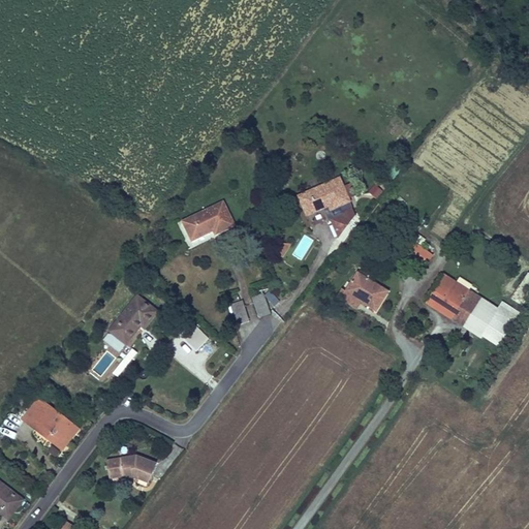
[(347,195),(338,174),(299,191),(306,210),(328,199),(329,203),(347,195)]
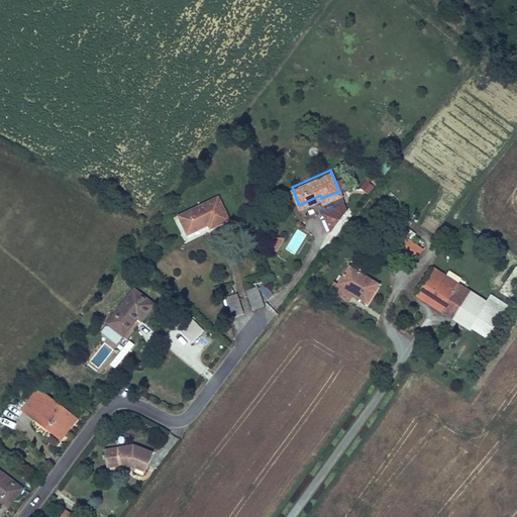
[(226,214),(217,194),(178,214),(186,232),(209,220),(210,224),(226,214)]
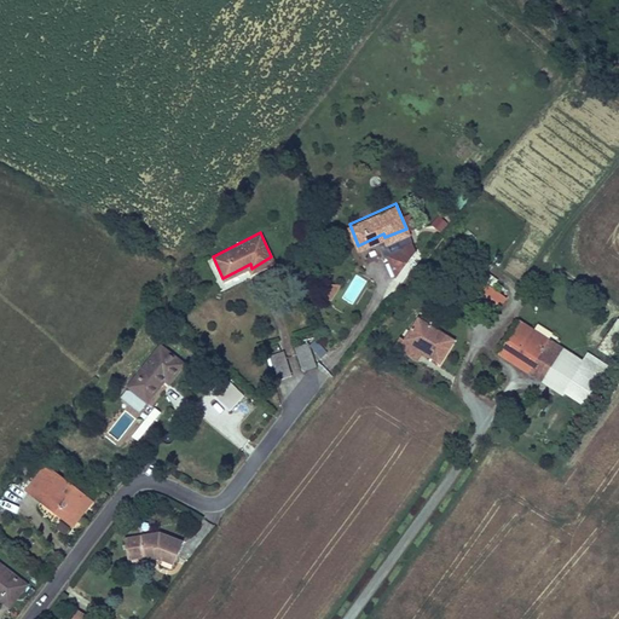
[(397,271),(414,246),(411,237),(398,243),(399,247),(388,252),(397,271)]
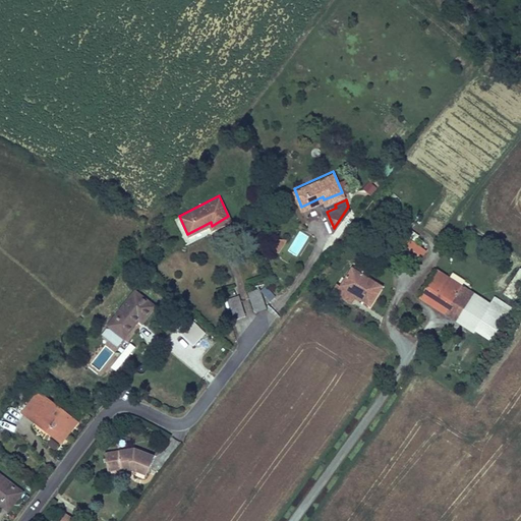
[(419,256),(427,245),(405,229),(397,240),(419,256)]
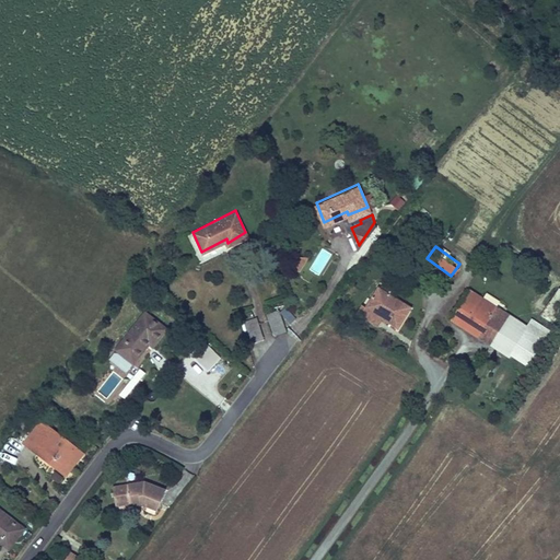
[(310,269),(319,275),(331,254),(322,248),(310,269)]
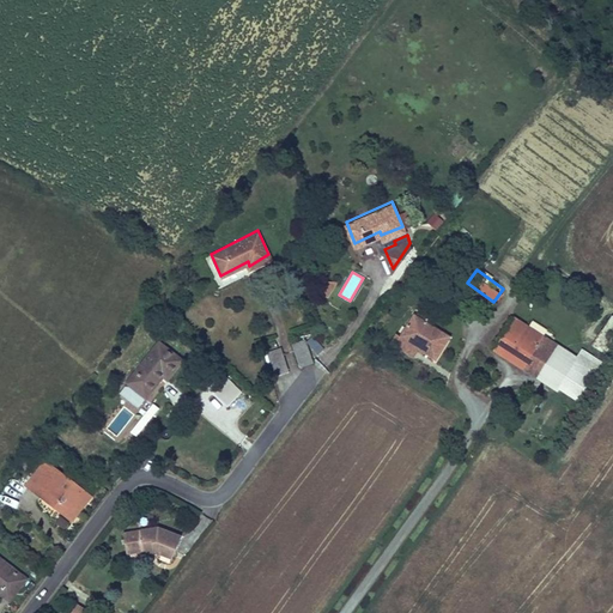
[(322,290),(332,278),(332,277),(325,277),(316,286),(322,290)]
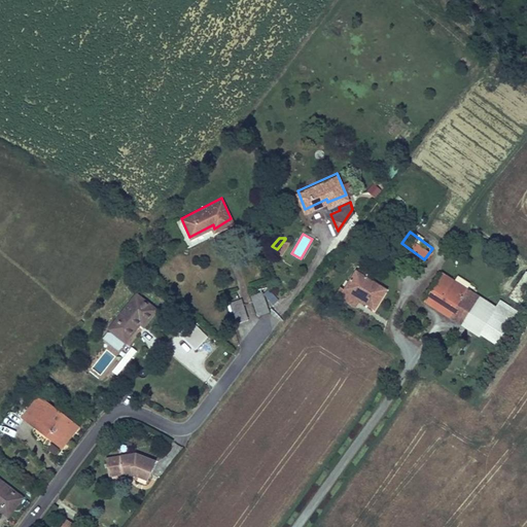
[(386,285),(353,268),(345,285),(341,292),(352,300),(356,291),(363,295),(378,303),(386,285)]
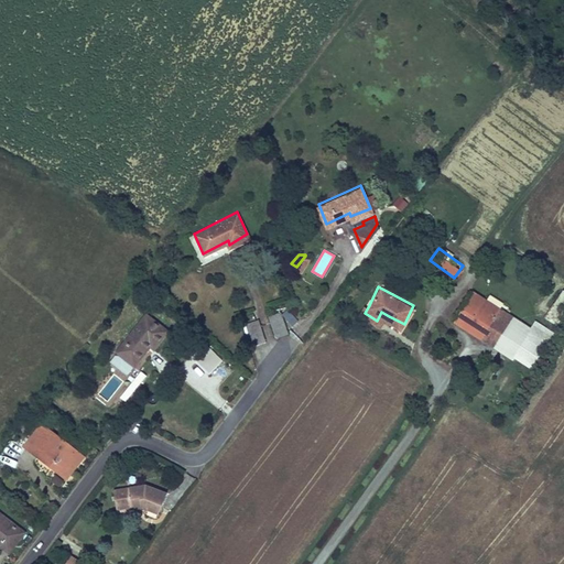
[(563,290),(561,289),(544,317),(560,326),(563,317),(563,290)]
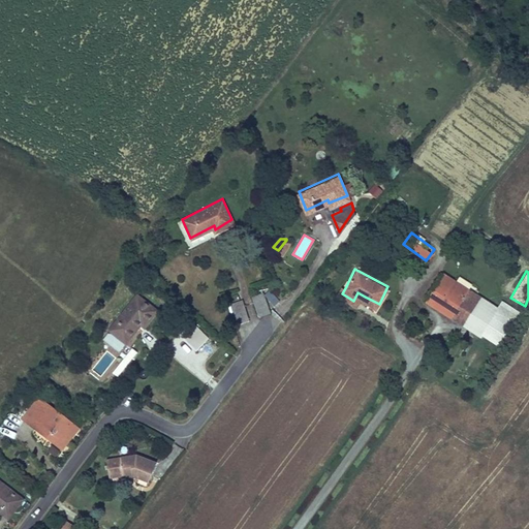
[(486,300),(443,273),(427,296),(449,310),(477,328),(492,338),(510,310),(499,302),(495,307),(486,300)]
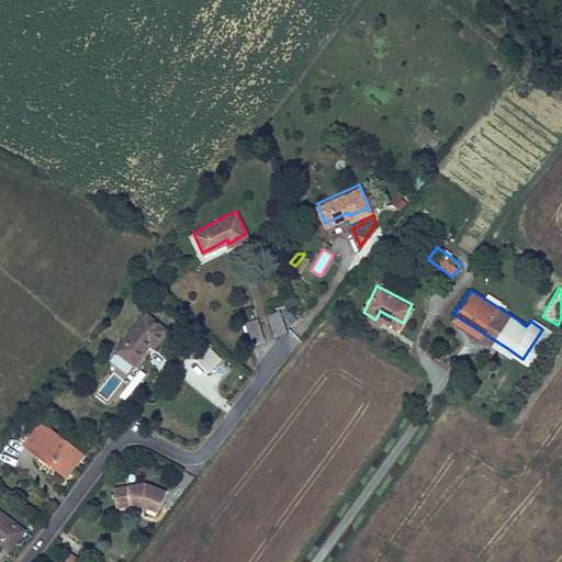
[(167,326),(145,310),(116,347),(135,360),(150,339),(155,343),(167,326)]
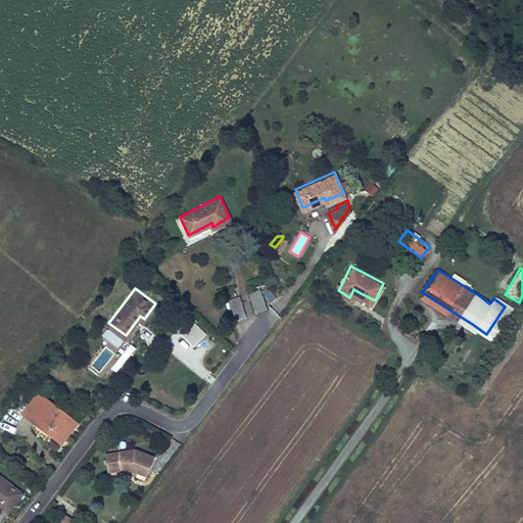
[(250,293),(257,314),(268,310),(260,289),(250,293)]
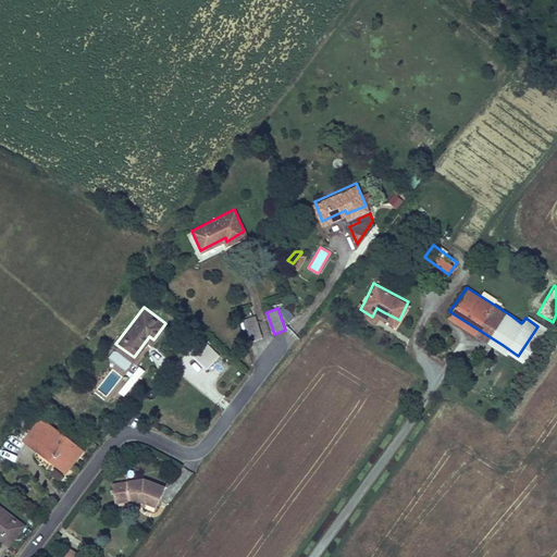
[(384,312),(376,308),(372,317),(380,320),(384,312)]
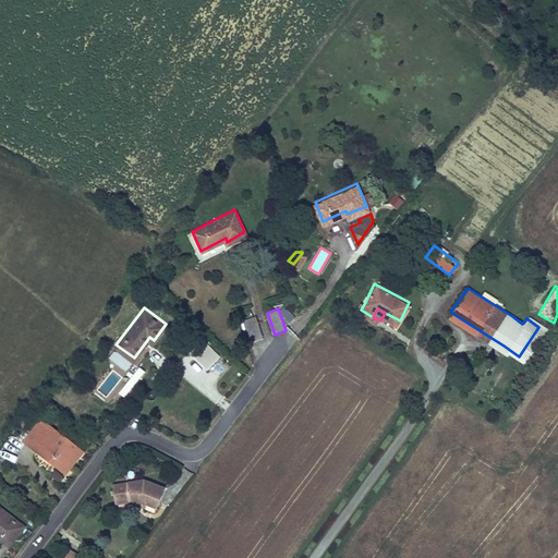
[(474,327),(450,312),(447,318),(471,334),(474,327)]
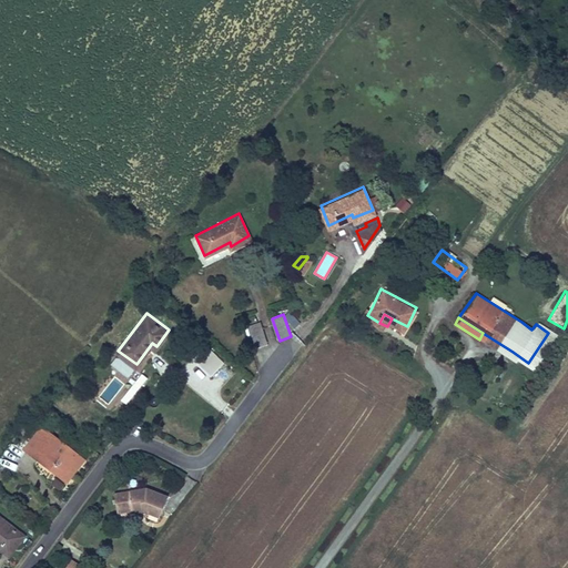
[(262,322),(251,326),(259,348),(270,344),(262,322)]
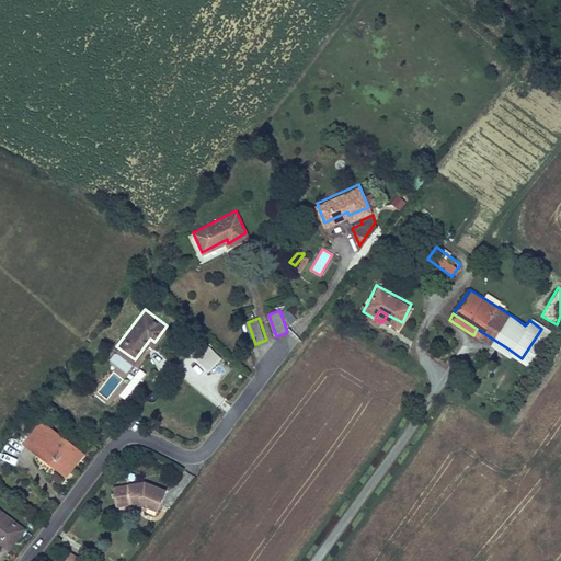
[(193,357),(207,373),(221,359),(207,344),(193,357)]
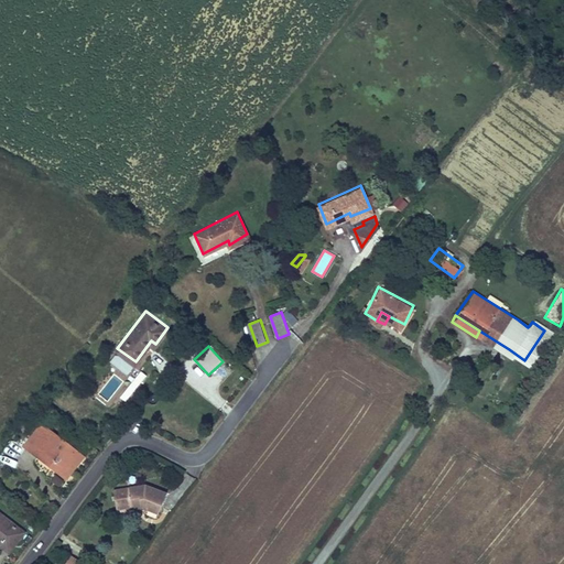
[(127,402),(144,373),(137,369),(119,398),(127,402)]
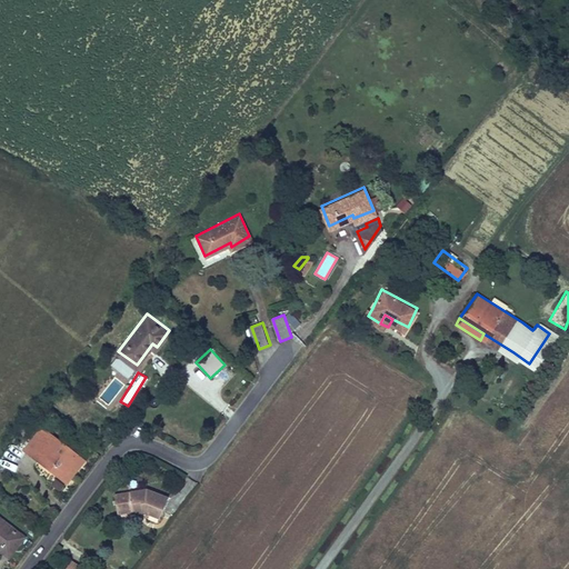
[(85,459),(41,428),(26,450),(55,471),(57,468),(66,473),(72,465),(77,469),(85,459)]
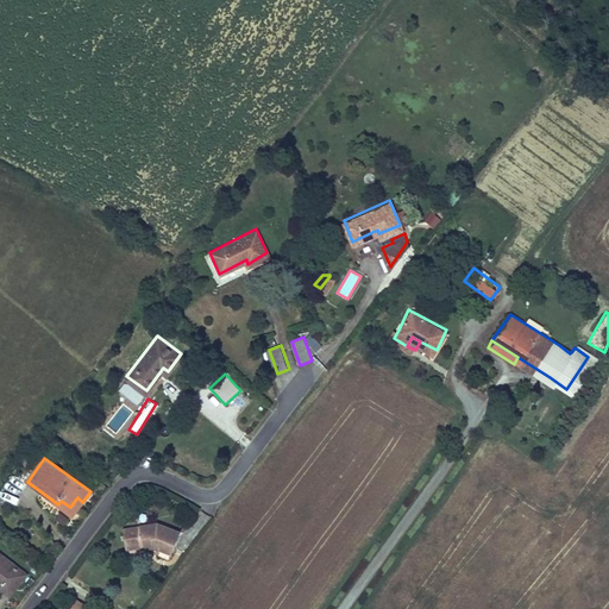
[(184,534),(159,523),(125,529),(127,550),(159,544),(161,550),(176,556),(184,534)]
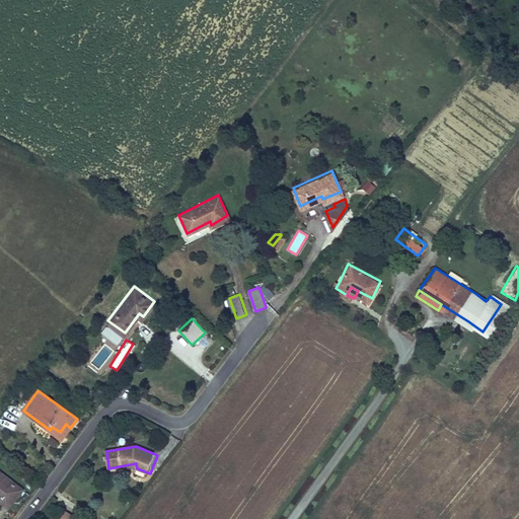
[(0,497),(5,501),(14,489),(8,484),(6,487),(0,482),(0,497)]
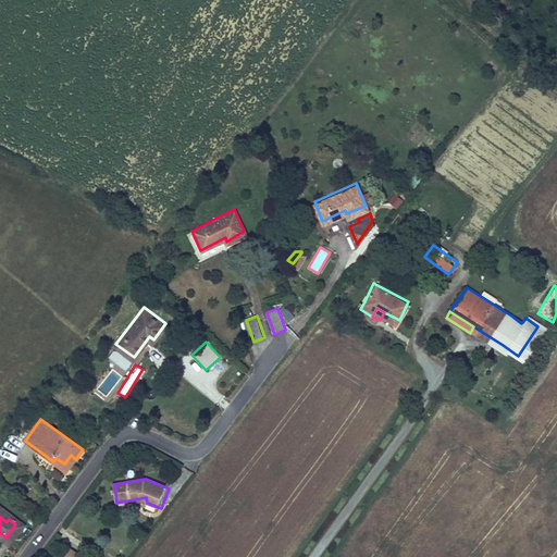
[(23,530),(15,524),(5,537),(12,543),(23,530)]
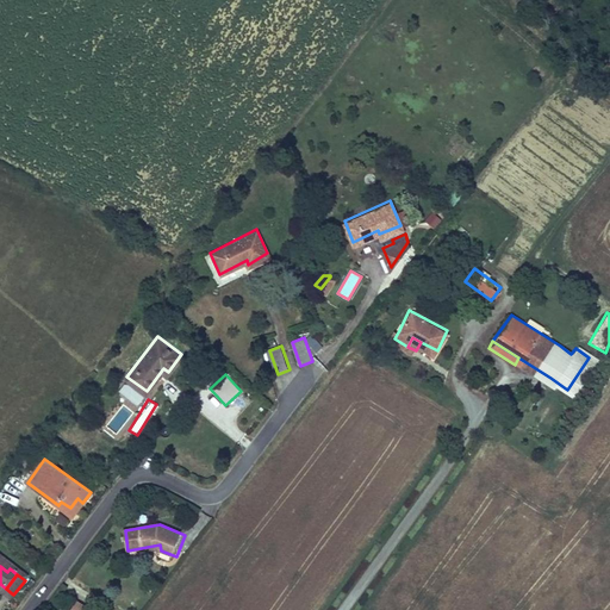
[(93,609),(101,601),(93,593),(81,609),(82,609),(93,609)]
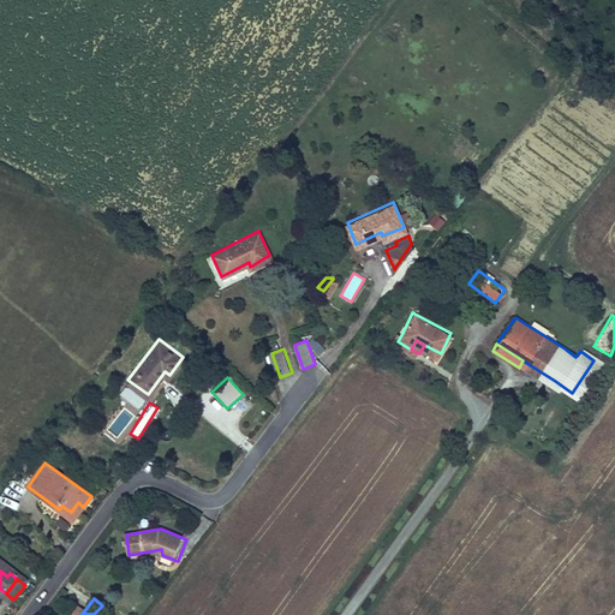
All buildings are outlined.
